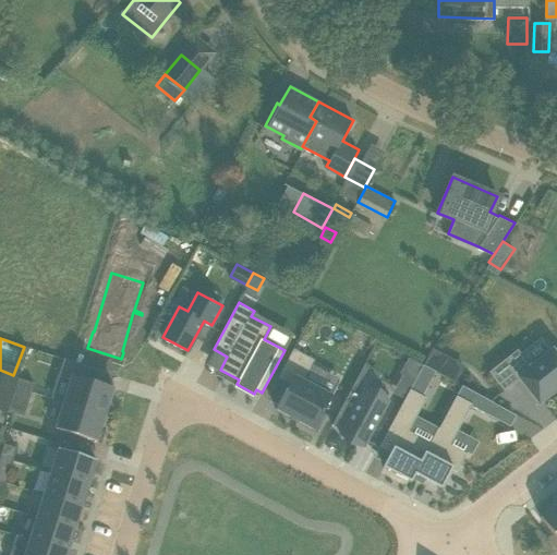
[(315,359),(293,347),(277,378),(289,384),(276,408),(291,415),(291,417),(299,421),(299,420),(314,429),(333,395),(304,379),(315,359)]
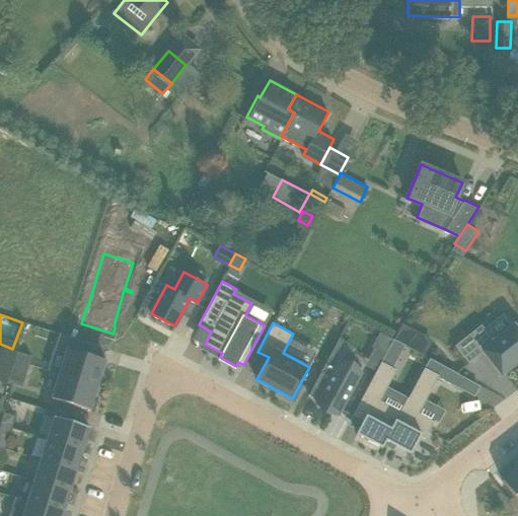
[(401,323),(394,338),(405,344),(409,346),(417,332),(401,323)]
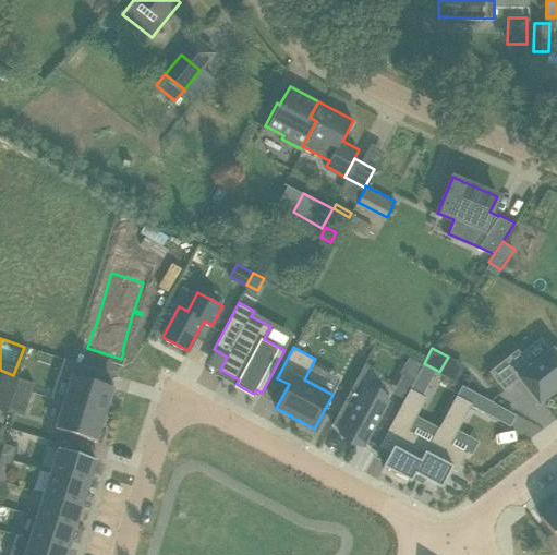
[(518,378),(537,403),(556,387),(556,358),(551,350),(530,368),(516,350),(487,372),(503,390),(518,378)]
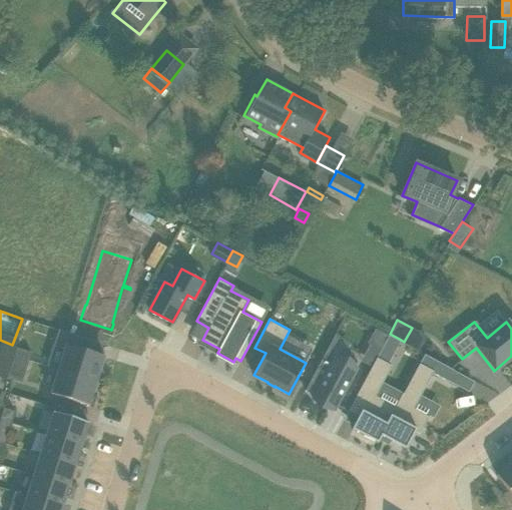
[(376,328),(369,341),(370,342),(382,348),(389,335),(376,328)]
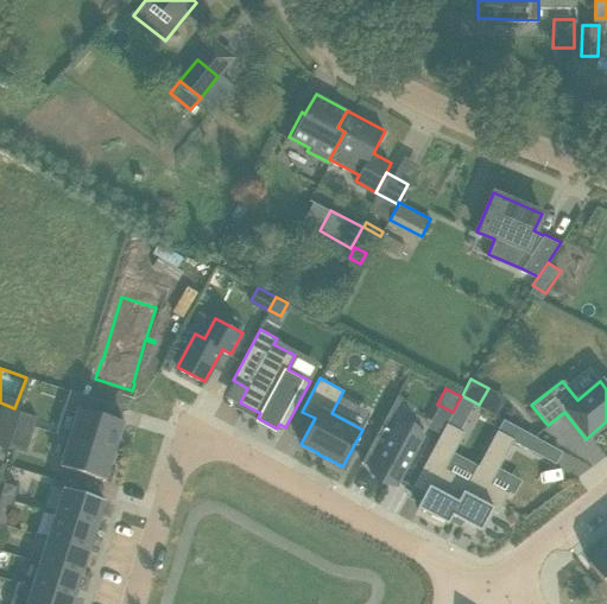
[(453,412),(448,421),(461,428),(475,402),(462,395),(461,396),(453,412)]
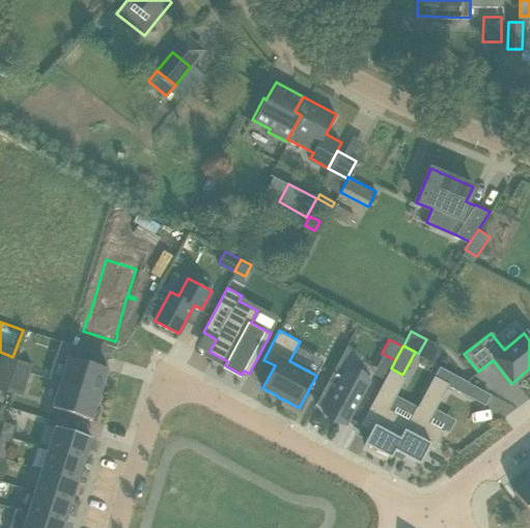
[(59,380),(99,392),(106,366),(66,354),(59,380)]
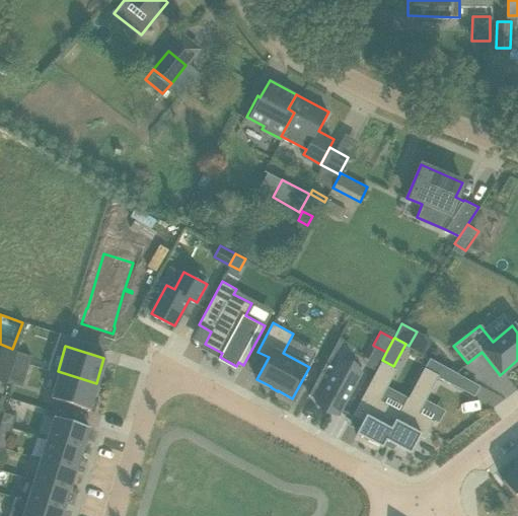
[(14,358),(29,363),(32,355),(16,350),(14,358)]
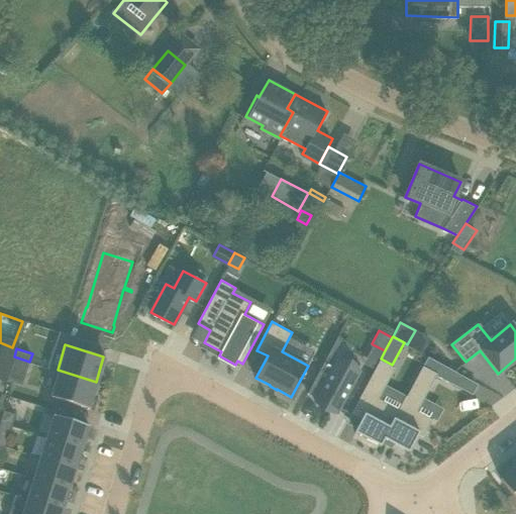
[(428,355),(422,367),(436,375),(451,383),(457,372),(428,355)]
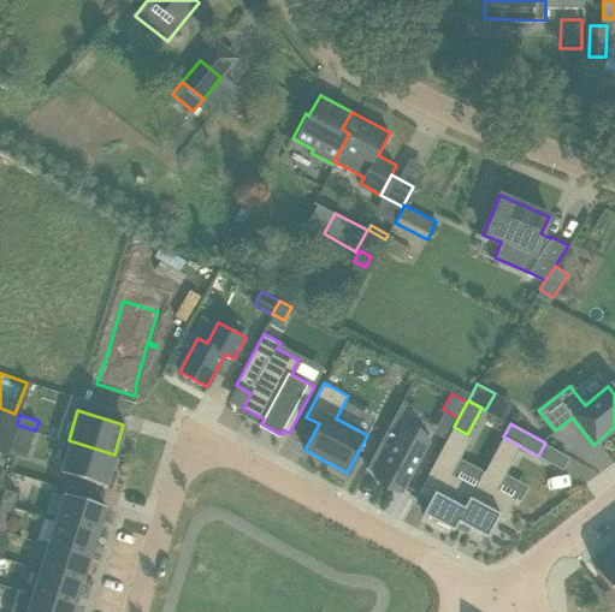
[(33,439),(35,431),(17,425),(15,433),(33,439)]
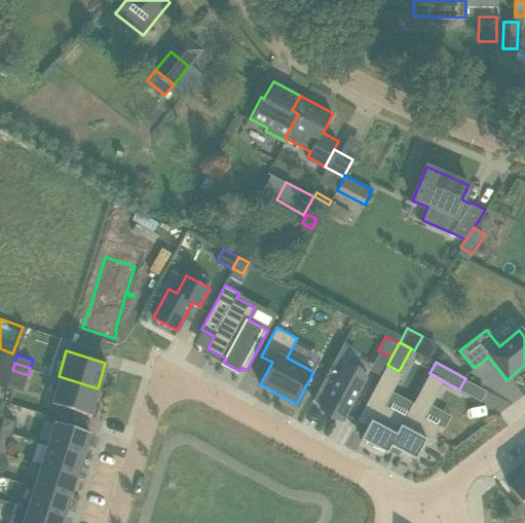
[(367,376),(344,364),(321,407),(343,419),(367,376)]
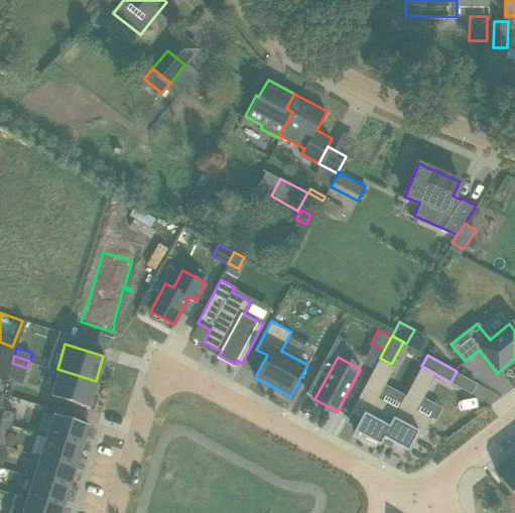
[(384,436),(399,408),(378,397),(394,366),(391,364),(380,358),(351,411),(362,417),(355,430),(380,443),(382,441),(384,436)]
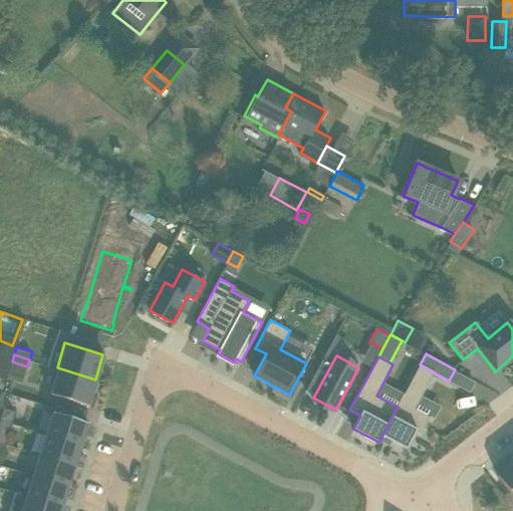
[(405,393),(398,407),(382,435),(407,448),(417,431),(421,433),(430,415),(416,407),(434,372),(420,364),(405,393)]
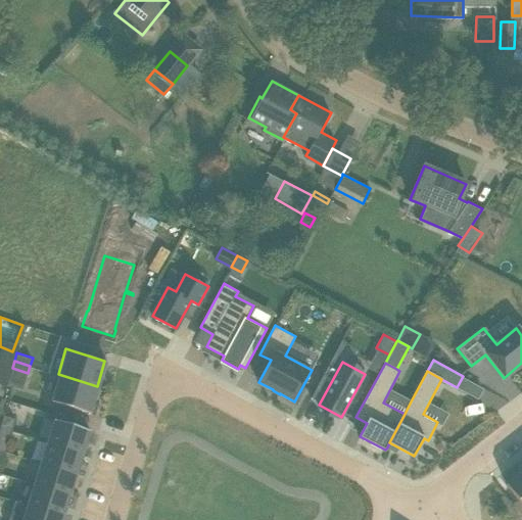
[(51,399),(90,412),(97,386),(58,374),(51,399)]
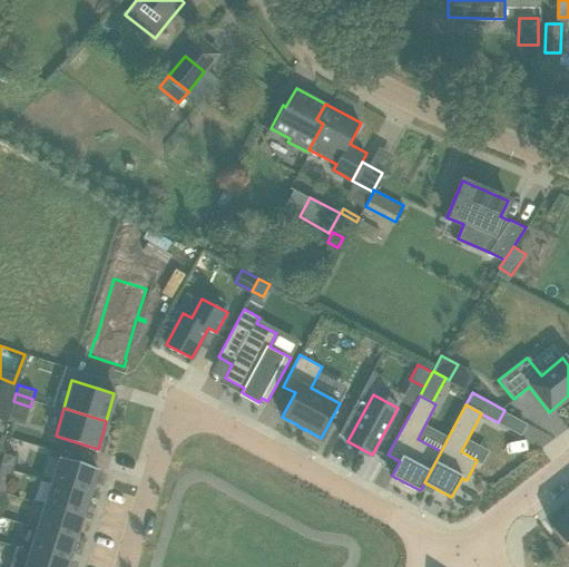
[(5,451),(1,465),(13,468),(17,456),(5,451)]
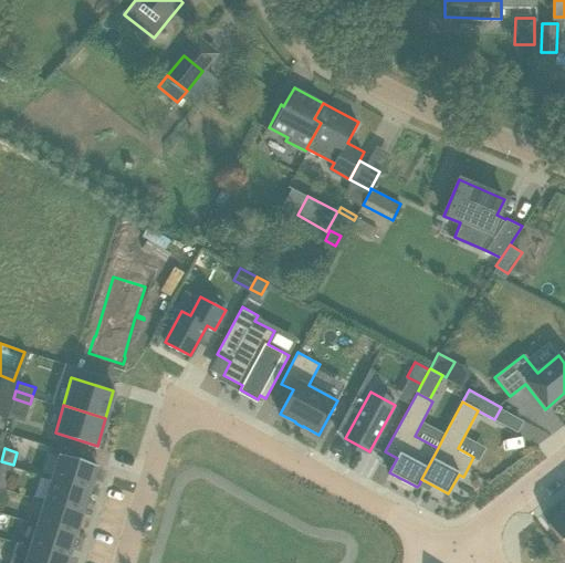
[(60,454),(52,477),(92,489),(98,466),(60,454)]
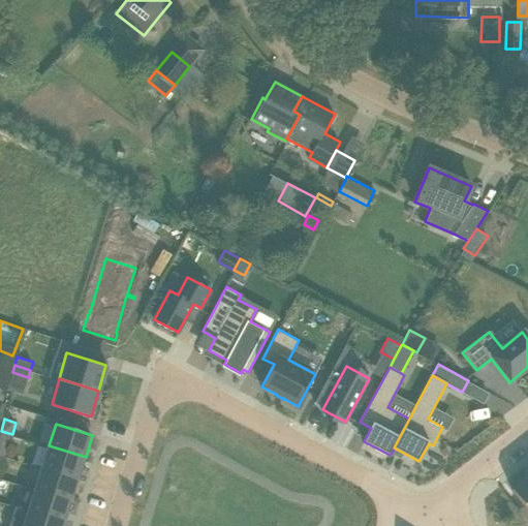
[(12,434),(1,431),(0,432),(0,443),(8,446),(12,434)]
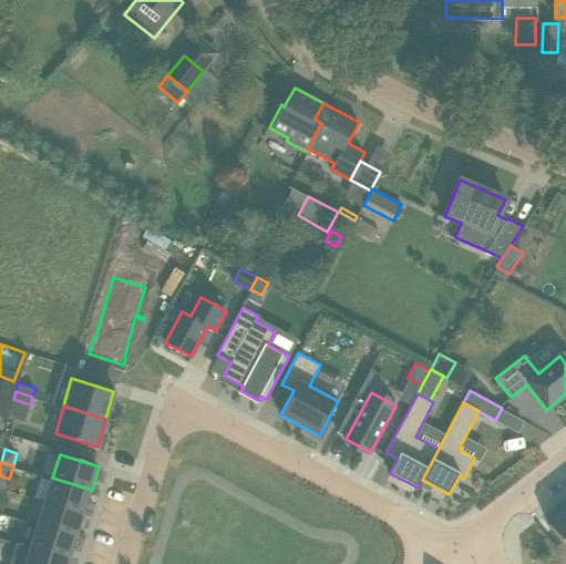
[(52,478),(45,501),(84,513),(92,490),(52,478)]
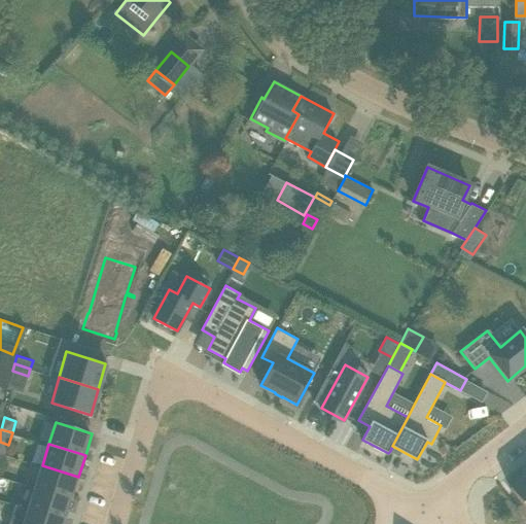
[(42,465),(35,486),(72,497),(78,477),(42,465)]
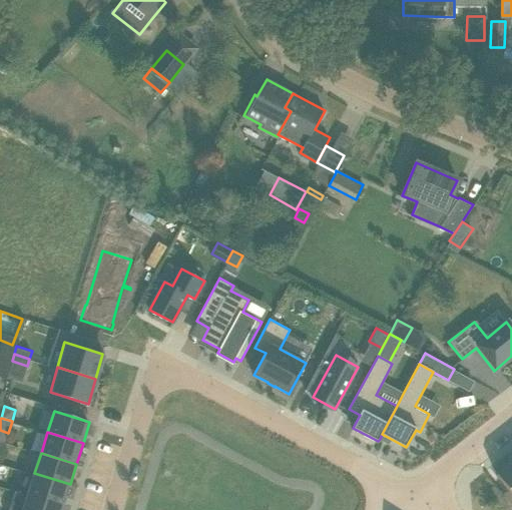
[(511,463),(497,475),(508,489),(503,493),(511,504),(511,463)]
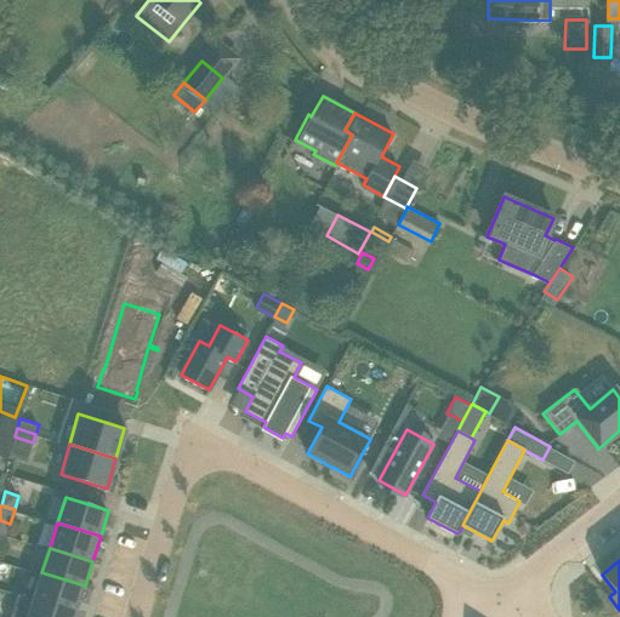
[(85,586),(41,572),(34,598),(77,611),(85,586)]
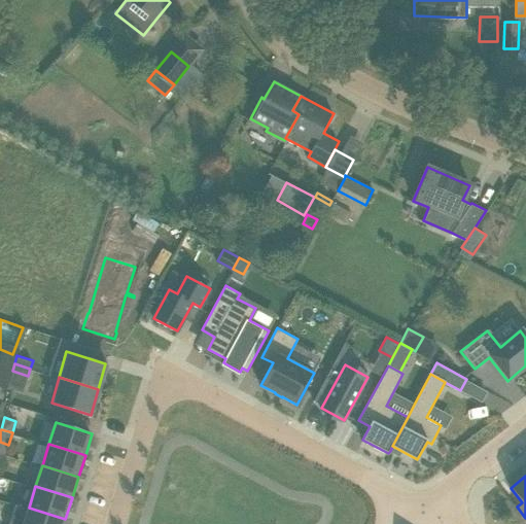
[(63,523),(65,519),(29,508),(23,523),(63,523)]
